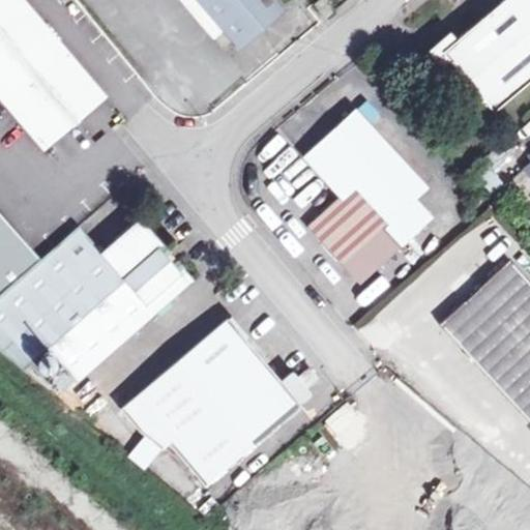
[(23,0),(0,0),(0,98),(45,152),(108,99),(23,0)]
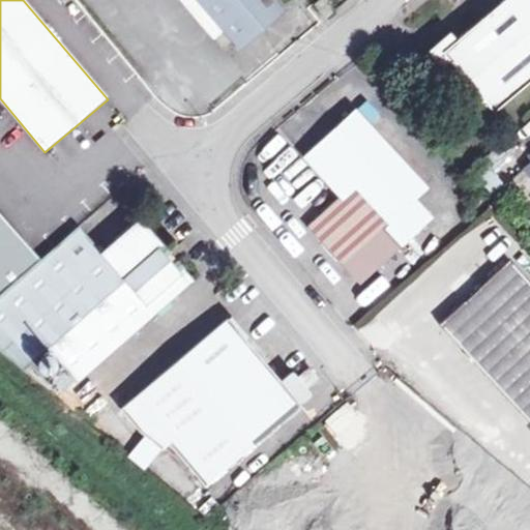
[(284,5),(278,0),(196,0),(235,47),(259,27),(284,5)]
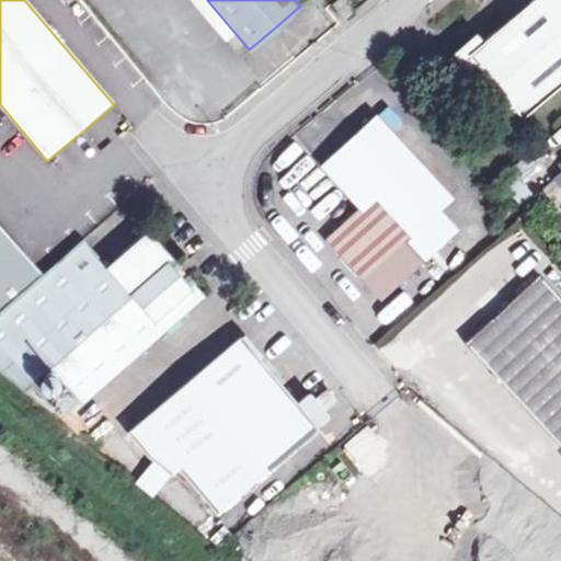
[(560,83),(560,0),(531,0),(483,42),(474,33),(449,54),(467,73),(476,66),(521,118),(560,83)]
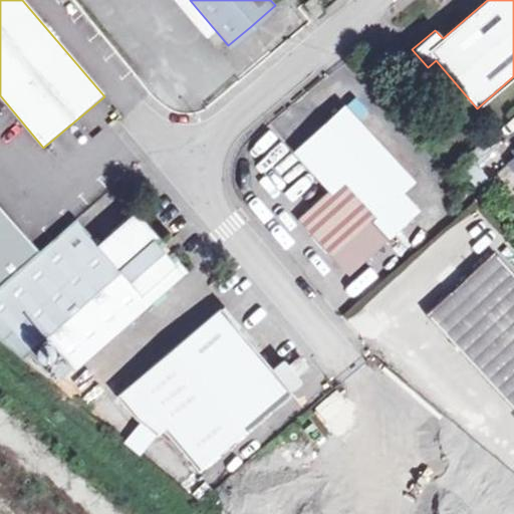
[(414,183),(343,106),(294,153),(328,191),(297,220),(332,258),(402,194),(414,183)]
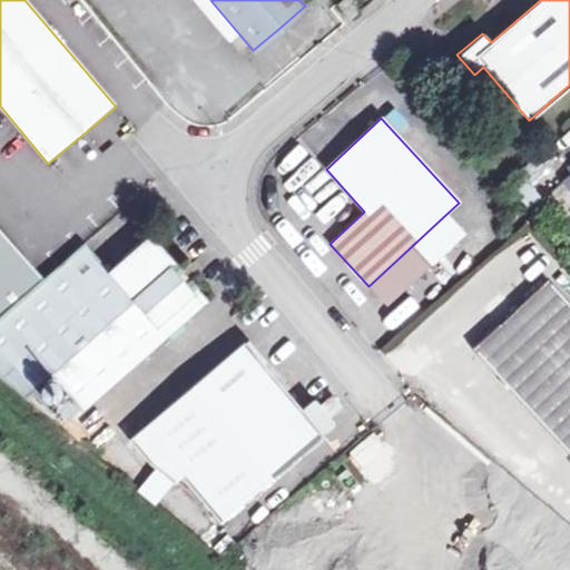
[(445,215),(369,286),(387,306),(464,235),(445,215)]
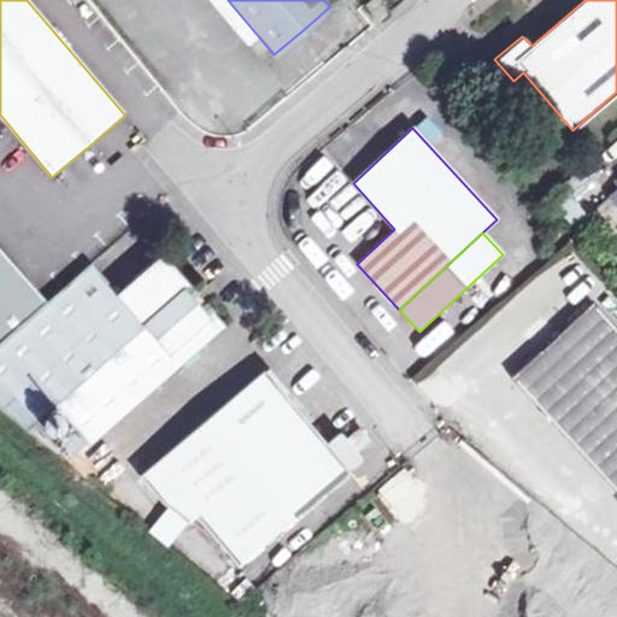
[(0,247),(0,345),(48,301),(0,247)]
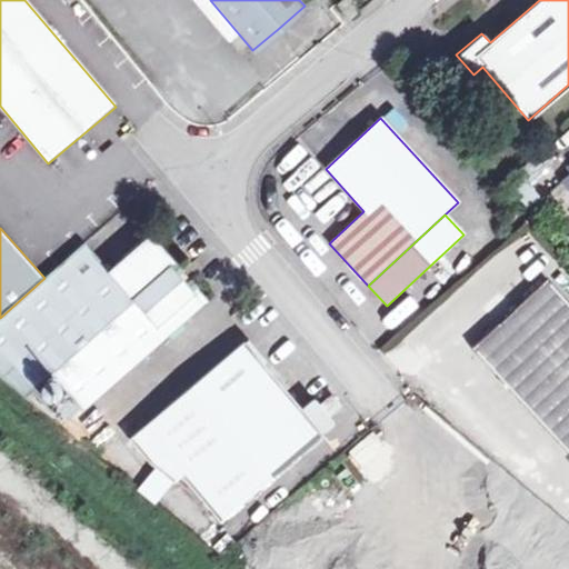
[(0,377),(25,398),(33,391),(47,406),(63,391),(82,412),(207,301),(148,233),(108,269),(85,242),(45,278),(0,318),(0,377)]
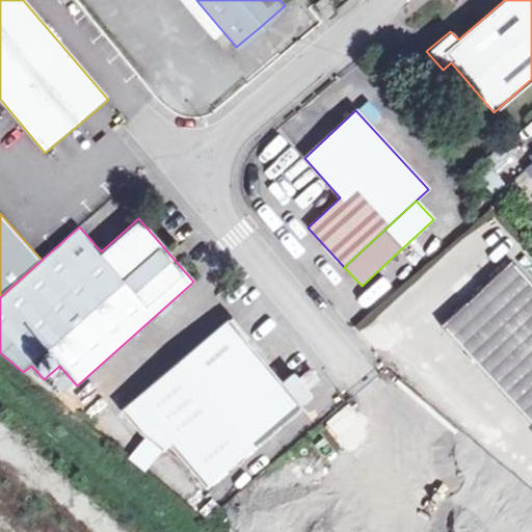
[(531,284),(510,261),(441,325),(531,424),(531,284)]
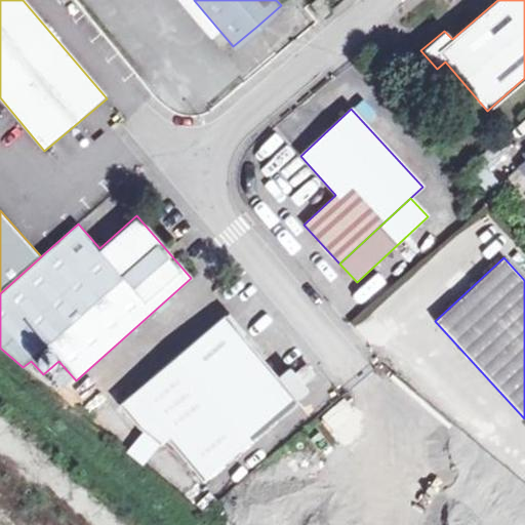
[(296,401),(225,315),(119,404),(137,428),(159,445),(166,439),(202,481),(296,401)]
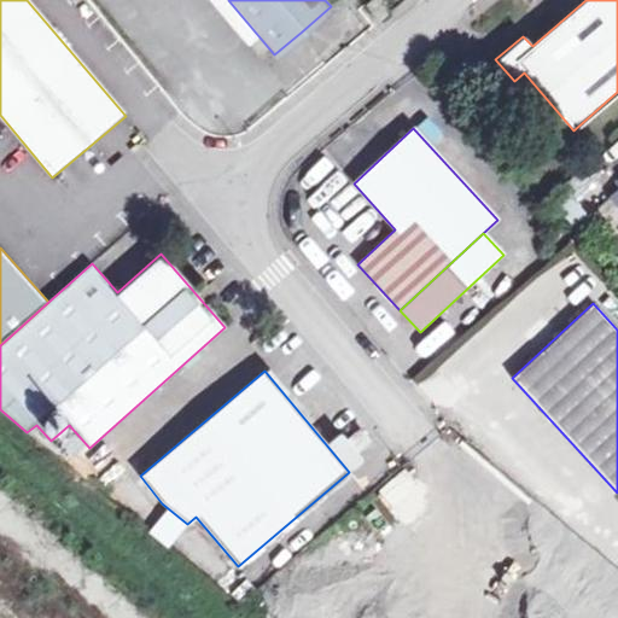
[(379,491),(401,513),(424,490),(402,468),(379,491)]
